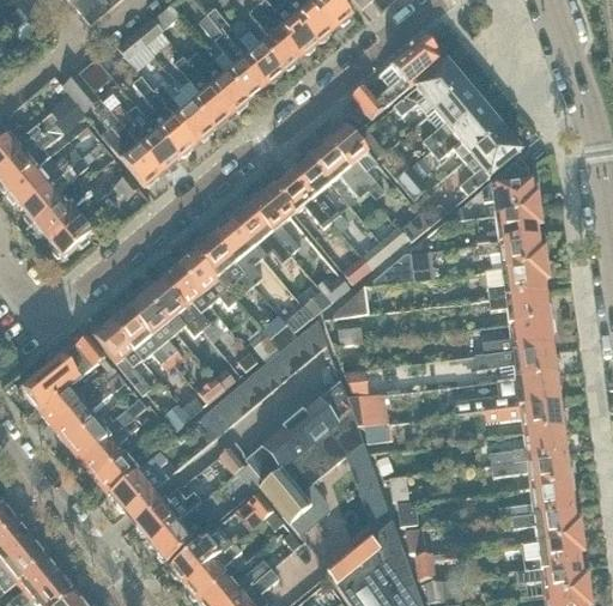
[(83,12),(97,0),(76,0),(73,2),(83,12)]
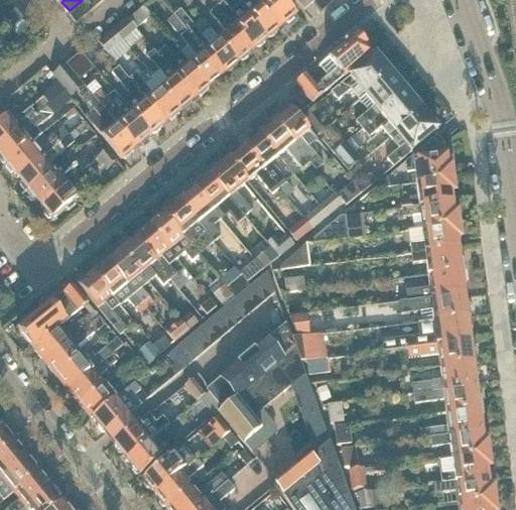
[(77,19),(95,4),(92,0),(82,0),(70,10),(77,19)]
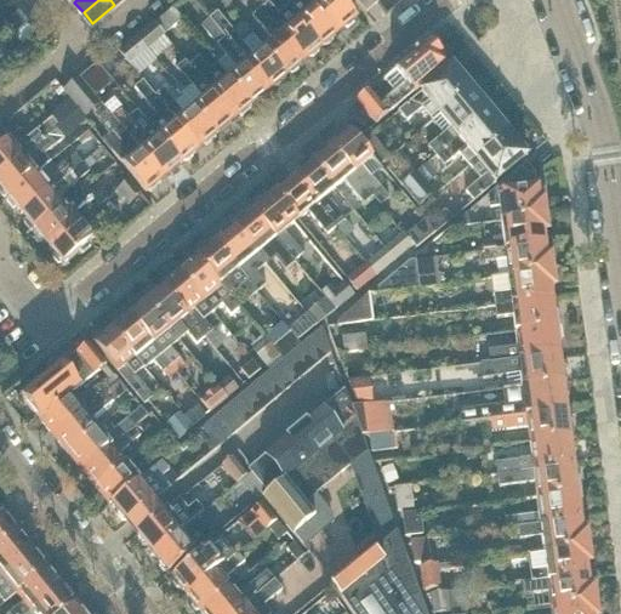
[(303,56),(261,3),(258,0),(244,0),(272,33),(262,41),(286,69),(289,68),(292,68),(298,64),(298,61),(303,56)]
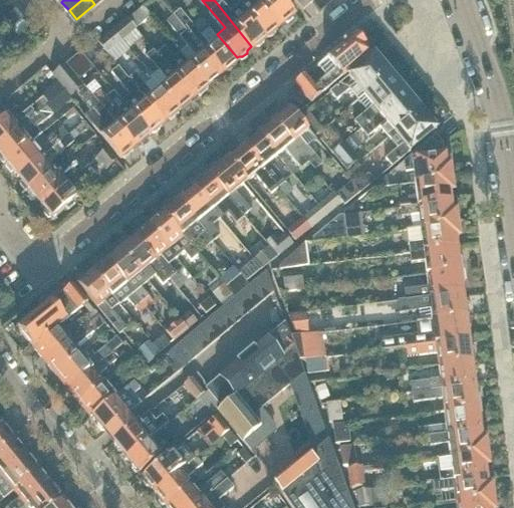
[(230,6),(225,0),(218,0),(216,2),(251,46),(256,42),(259,42),(264,38),(264,35),(266,34),(238,0),(230,6)]
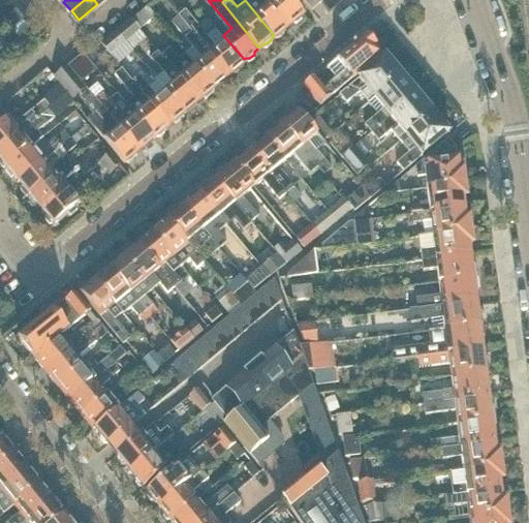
[(279,33),(283,30),(284,26),(288,23),(270,0),(245,0),(274,35),(276,33),(279,33)]
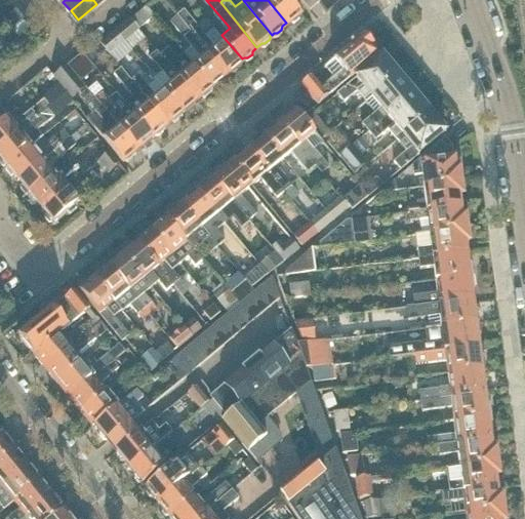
[(268,0),(286,23),(291,18),(294,18),(299,14),(299,11),(301,9),(294,0),(268,0)]
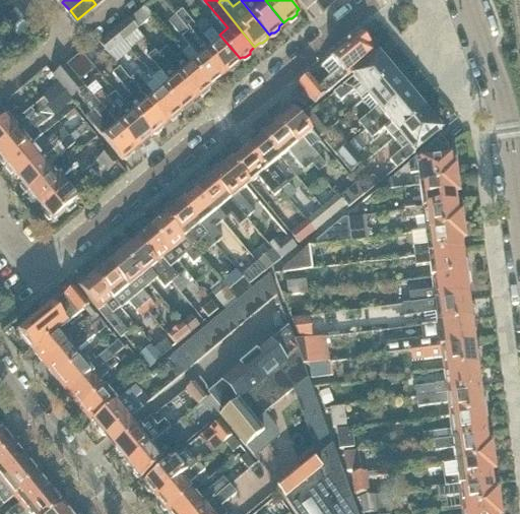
[(11,24),(23,14),(16,5),(4,15),(11,24)]
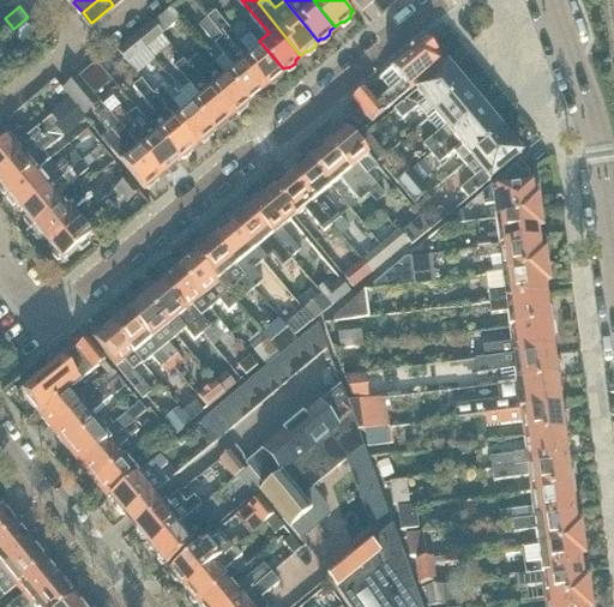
[(154,18),(163,30),(162,28),(175,18),(167,7),(154,18)]
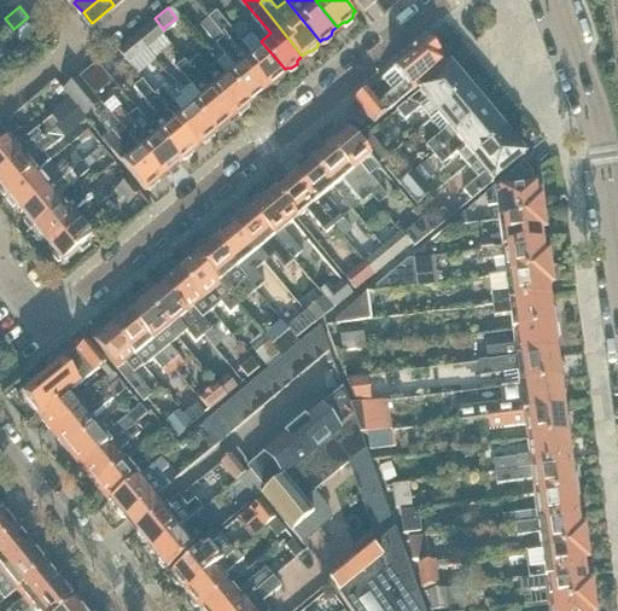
[(261,41),(251,48),(219,9),(210,16),(268,85),(273,80),(277,80),(283,75),(283,71),(285,69),(261,41)]
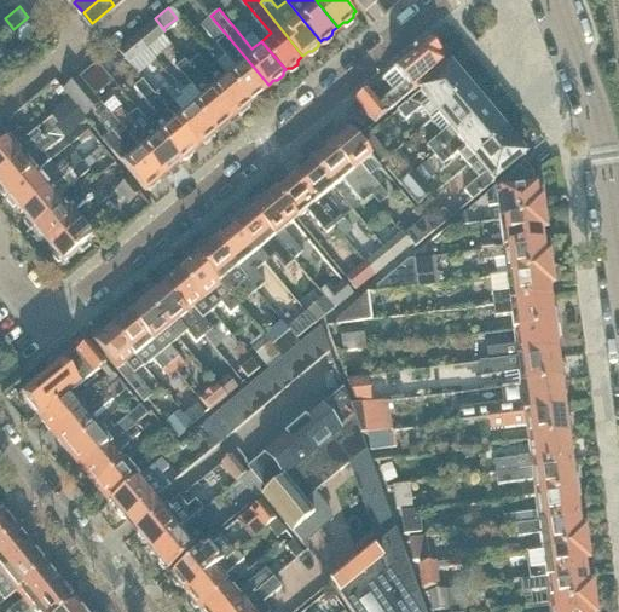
[(262,90),(268,85),(210,16),(203,22),(236,62),(227,69),(250,99),(253,97),(256,97),(262,92),(262,90)]
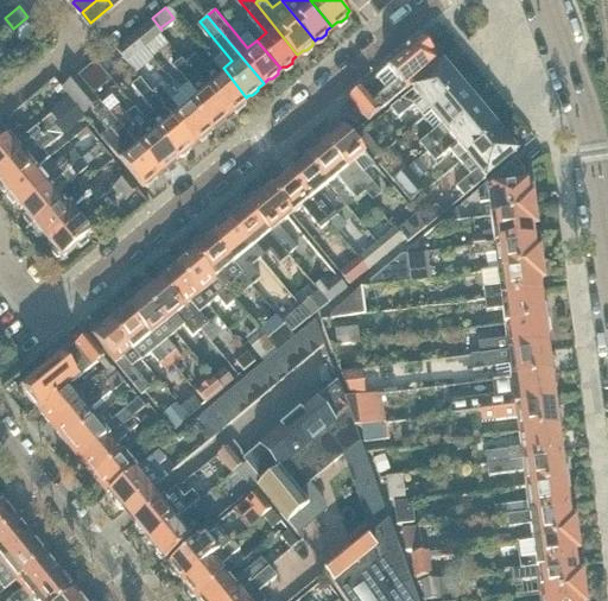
[(144,43),(162,30),(152,18),(135,32),(144,43)]
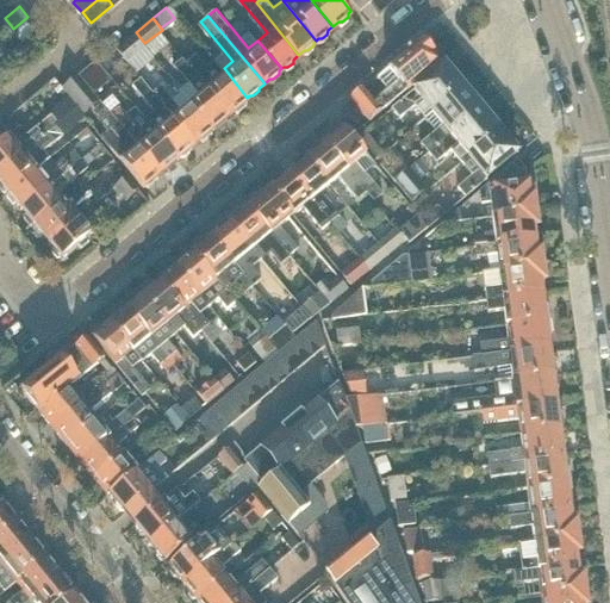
[(144,43),(136,32),(122,44),(129,53),(143,42),(144,43)]
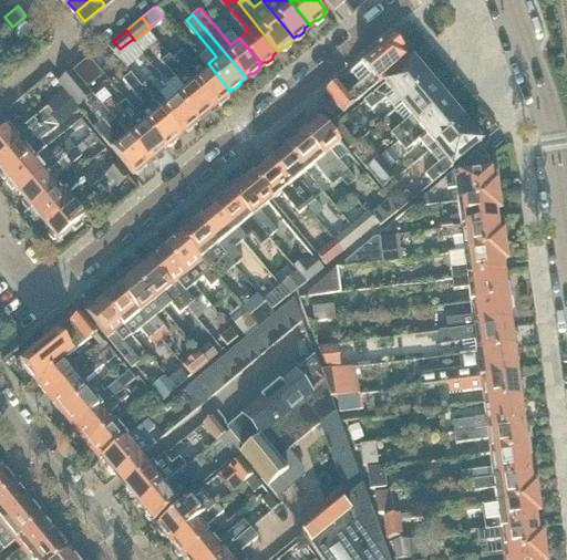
[(399,34),(394,34),(393,33),(354,65),(366,78),(349,91),(338,79),(327,87),(344,109),(408,53),(403,48),(404,47),(403,44),(404,40),(399,34)]
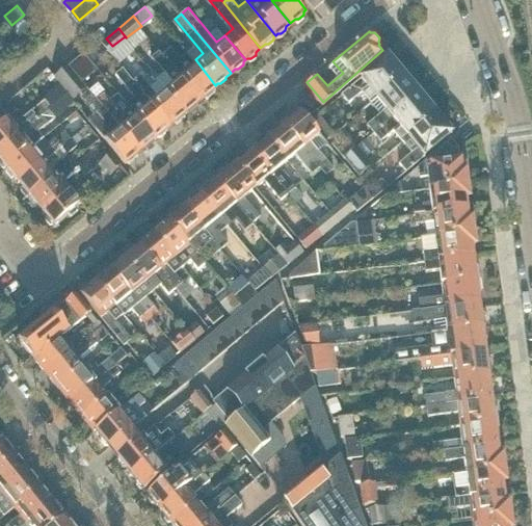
[(94,58),(107,47),(99,37),(86,49),(94,58)]
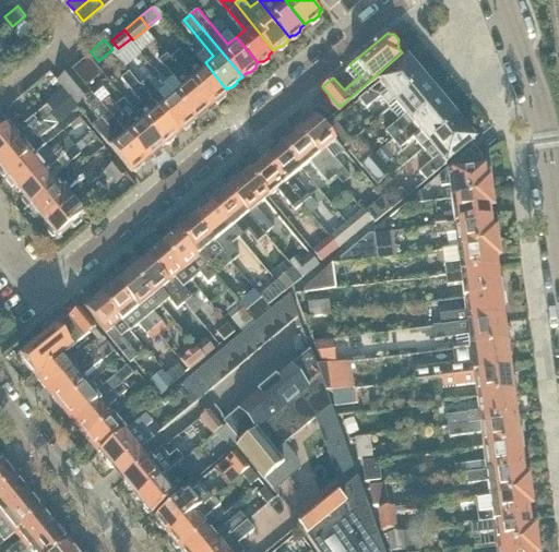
[(188,59),(179,49),(171,55),(211,103),(216,98),(219,98),(224,94),(225,91),(226,90),(205,62),(195,51),(188,59)]
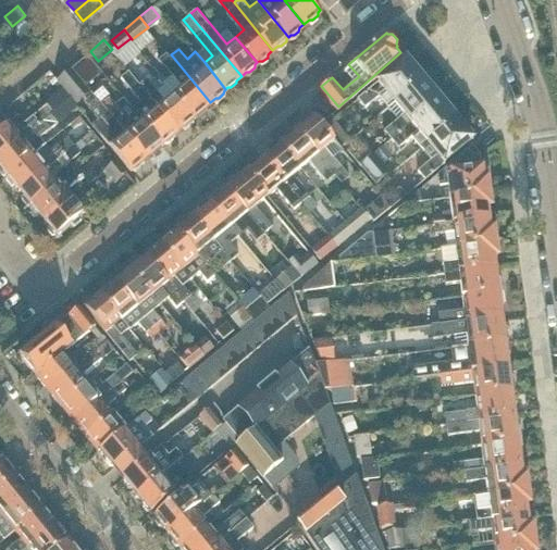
[(205,105),(210,102),(171,54),(163,61),(172,72),(163,79),(172,89),(195,114),(197,113),(199,113),(205,109),(205,105)]
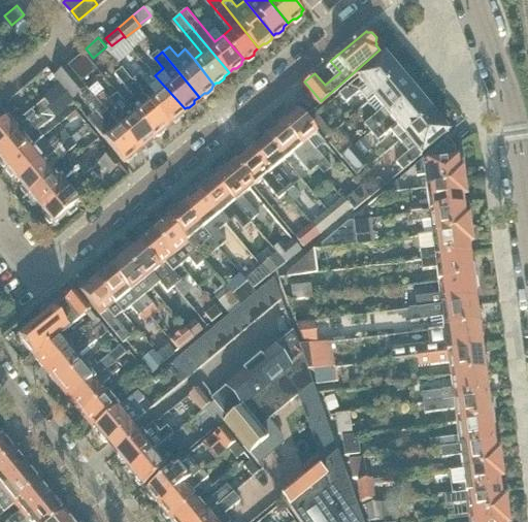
[(396,61),(393,62),(385,53),(339,91),(347,99),(359,88),(368,99),(400,72),(399,70),(400,66),(396,61)]
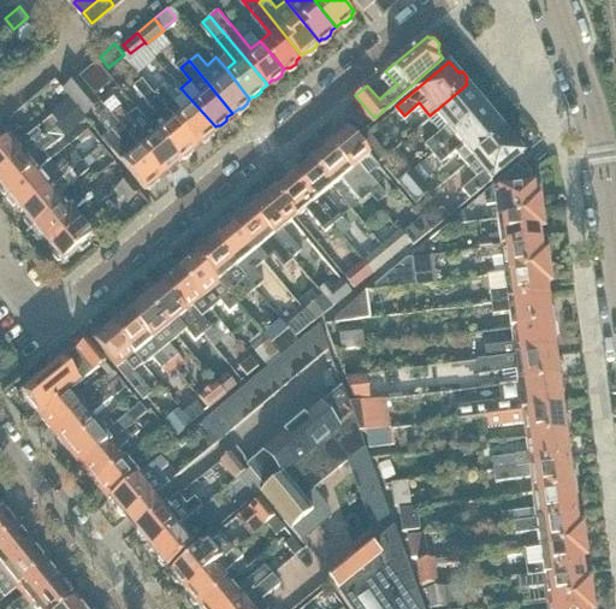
[(99,95),(81,72),(80,72),(64,86),(83,108),(99,95)]
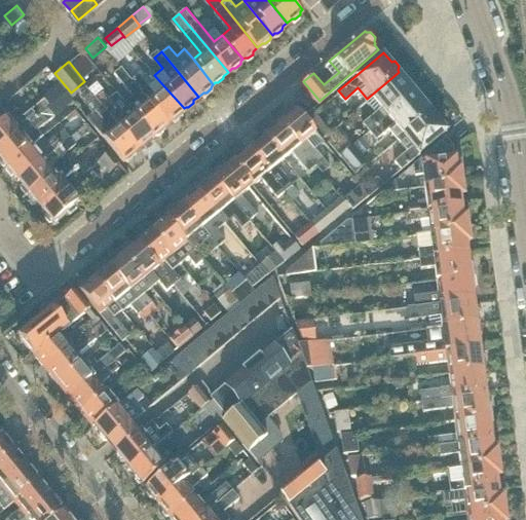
[(154,133),(155,132),(159,132),(164,127),(164,124),(168,121),(132,76),(130,74),(121,64),(114,70),(133,93),(125,99),(134,108),(134,109),(154,133)]
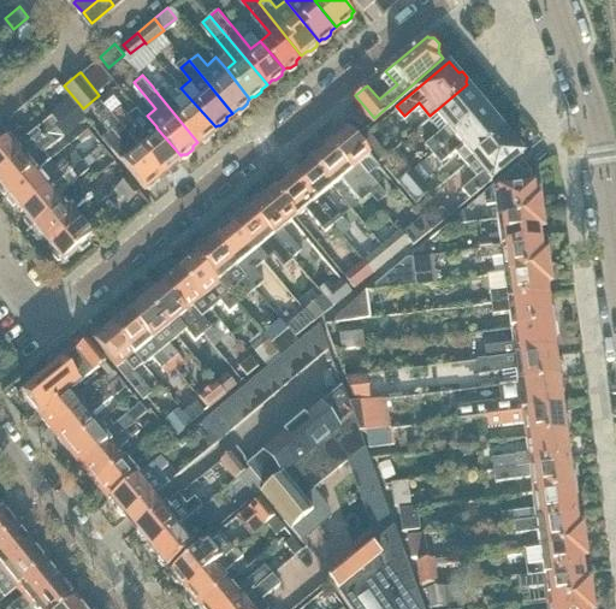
[(190,99),(182,106),(163,83),(154,89),(197,142),(203,137),(206,137),(213,132),(213,129),(215,126),(190,99)]
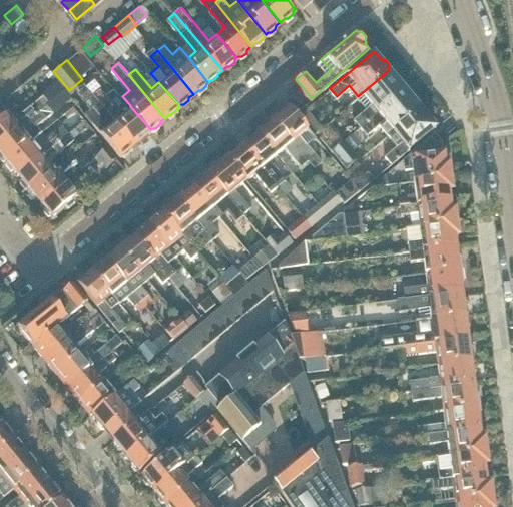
[(395,71),(391,72),(389,70),(358,96),(367,106),(354,117),(361,124),(405,88),(398,80),(399,76),(395,71)]
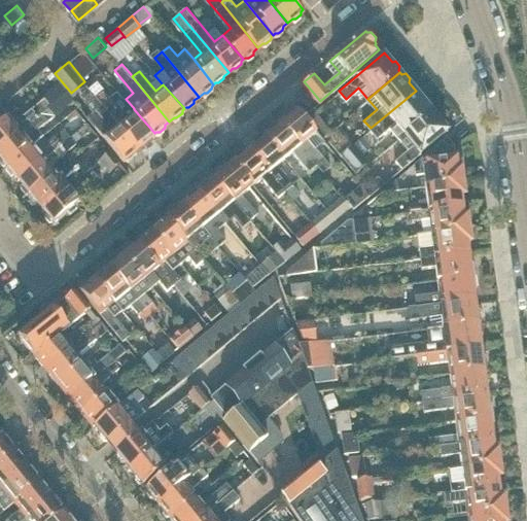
[(427,99),(422,99),(416,91),(371,128),(377,136),(390,126),(399,136),(431,109),(430,108),(430,104),(427,99)]
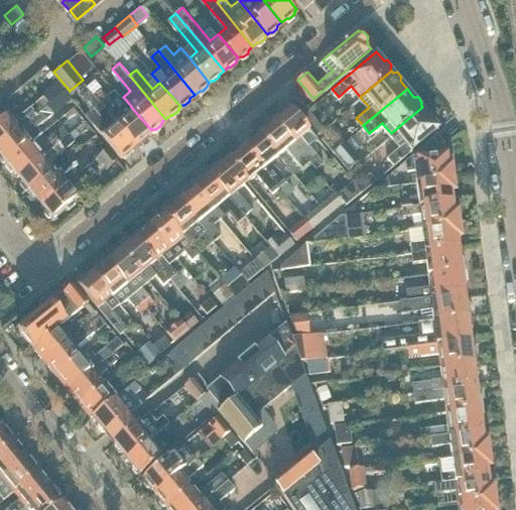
[(0,141),(46,103),(49,100),(43,93),(23,110),(17,103),(0,117),(0,141)]
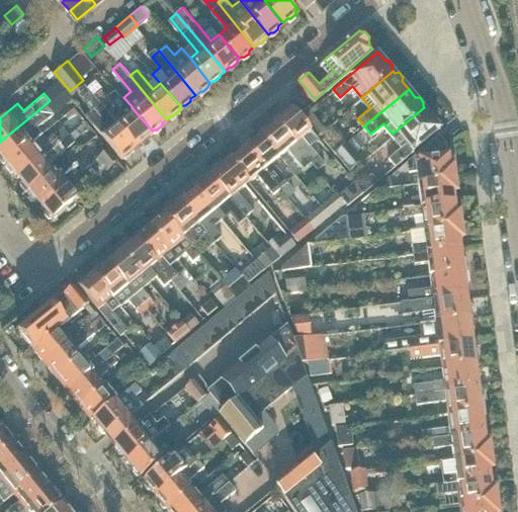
[(132,107),(123,113),(107,94),(100,100),(105,105),(138,143),(142,140),(144,142),(152,135),(150,133),(152,131),(132,107)]
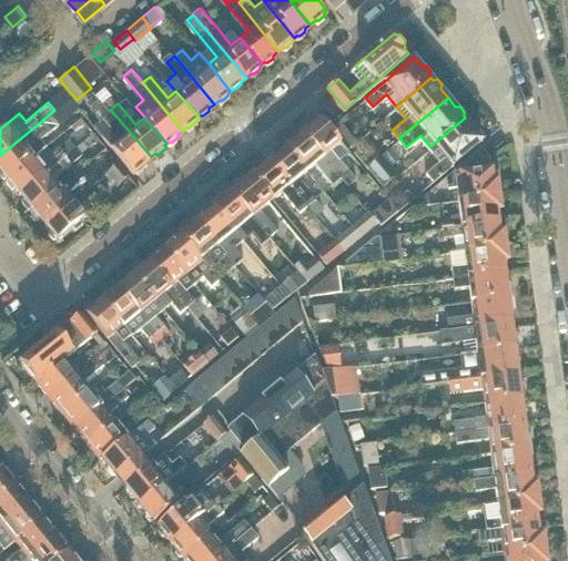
[(133,171),(135,170),(140,169),(145,164),(145,161),(151,156),(115,115),(110,110),(103,115),(108,122),(111,125),(102,133),(112,144),(133,171)]
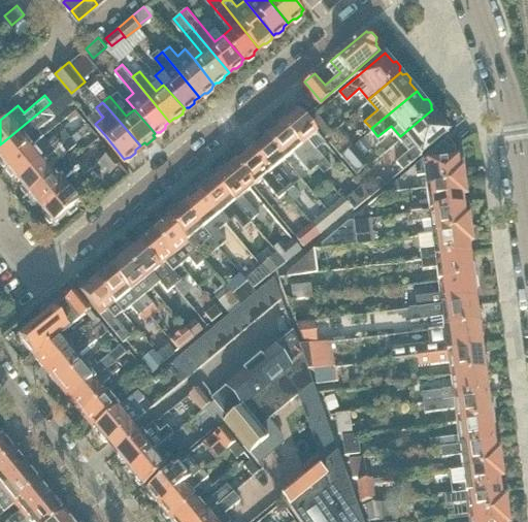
[(318,129),(304,113),(296,104),(294,106),(290,105),(286,108),(287,112),(279,118),(308,152),(318,162),(325,157),(308,136),(318,129)]
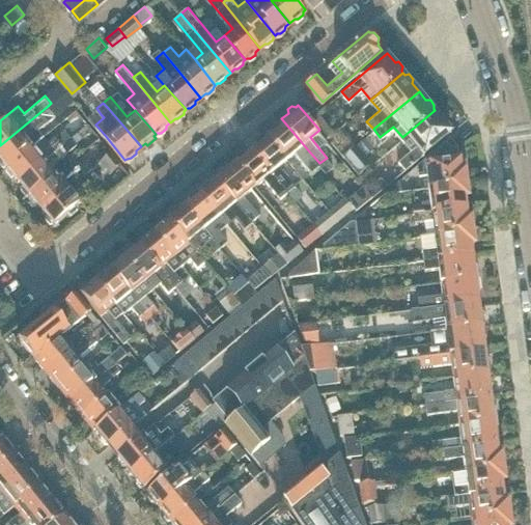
[(27,136),(54,113),(48,106),(0,145),(0,155),(0,158),(3,163),(6,162),(7,163),(32,143),(27,136)]
